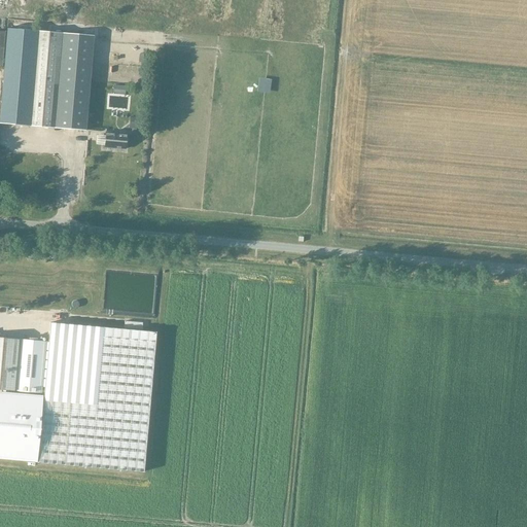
[(95,36),(51,32),(51,27),(38,26),(37,31),(8,29),(0,121),(0,123),(86,131),(95,36)]
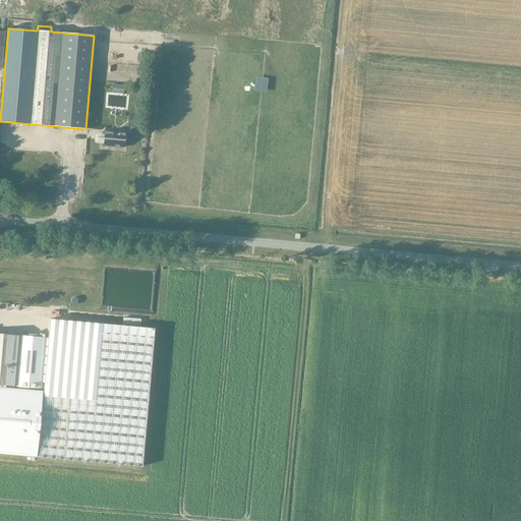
[(119,106),(120,100),(103,97),(102,104),(119,106)]
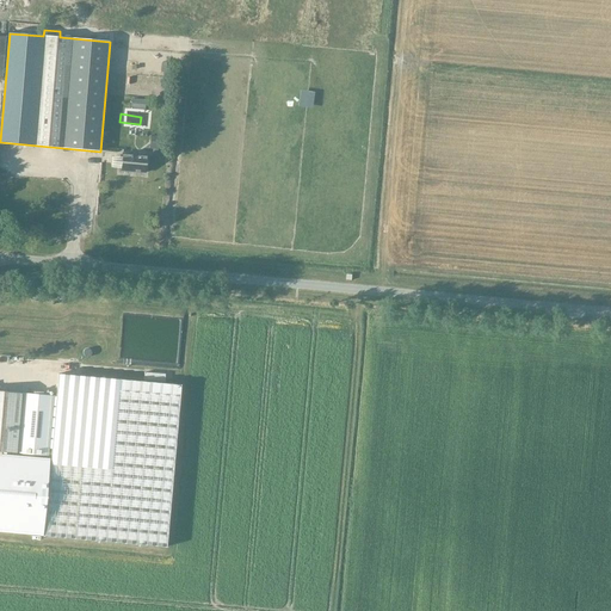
[(155,137),(154,149),(164,149),(165,137),(155,137)]
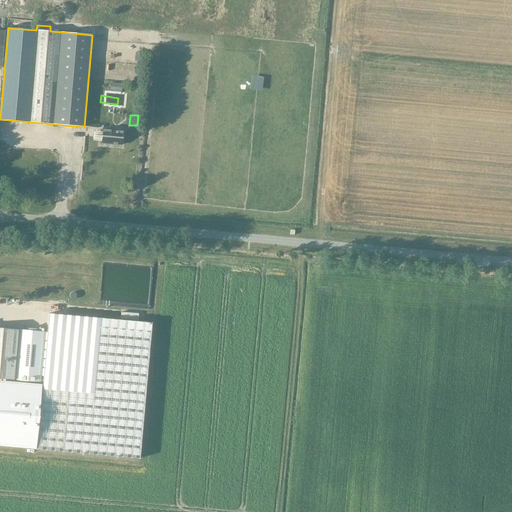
[(101,144),(121,146),(123,129),(102,128),(101,144)]
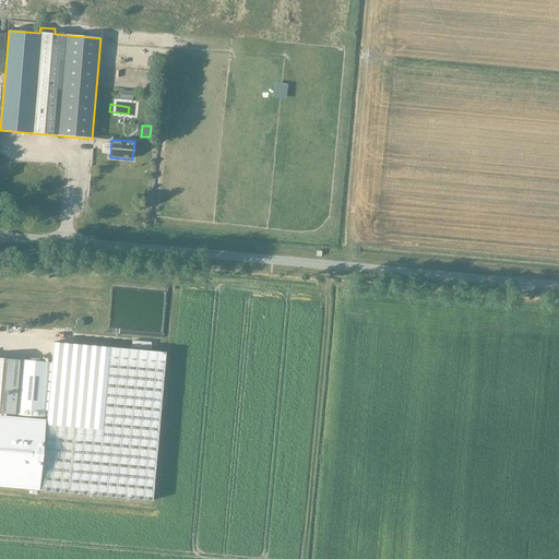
[(46,418),(46,419),(0,415),(0,487),(152,500),(165,353),(52,343),(50,364),(46,418)]
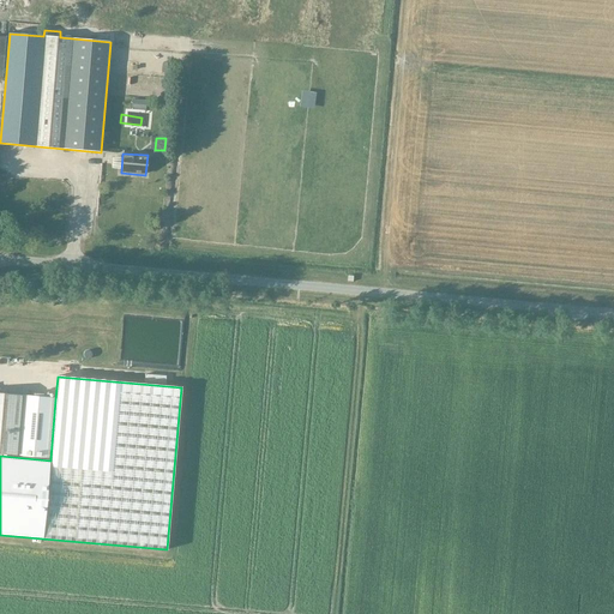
[(0,393),(0,455),(48,458),(53,398),(0,393)]
